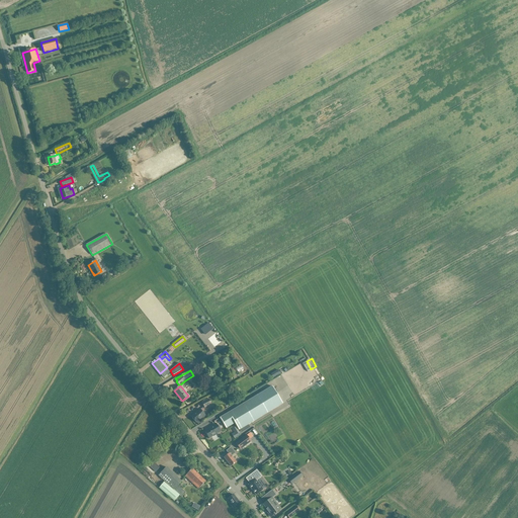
[(282,404),(277,395),(272,386),(220,418),(226,429),(235,423),(236,425),(239,430),(282,404)]
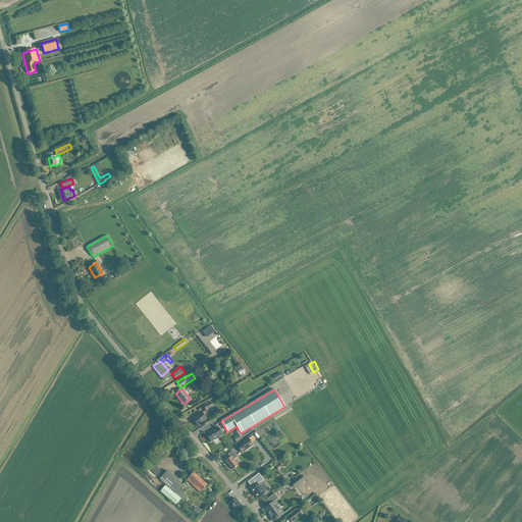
[(213,408),(210,402),(203,406),(206,411),(213,408)]
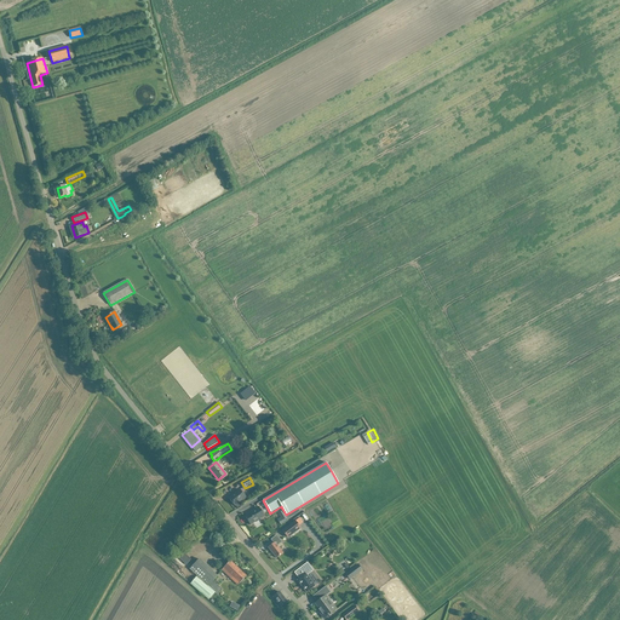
[(240,501),(244,499),(241,497),(244,494),(240,489),(234,494),(229,499),(235,506),(240,501)]
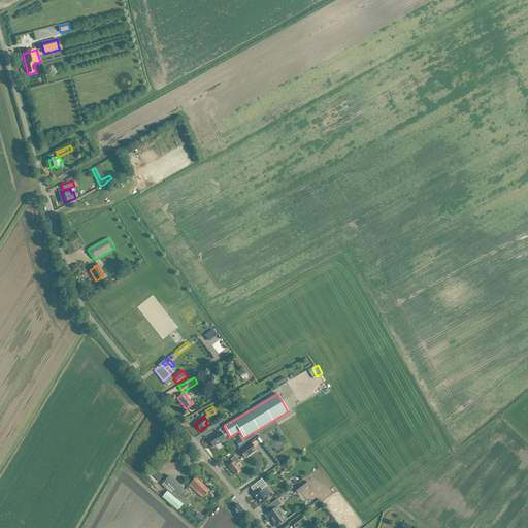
[(221,432),(208,439),(212,448),(225,439),(221,432)]
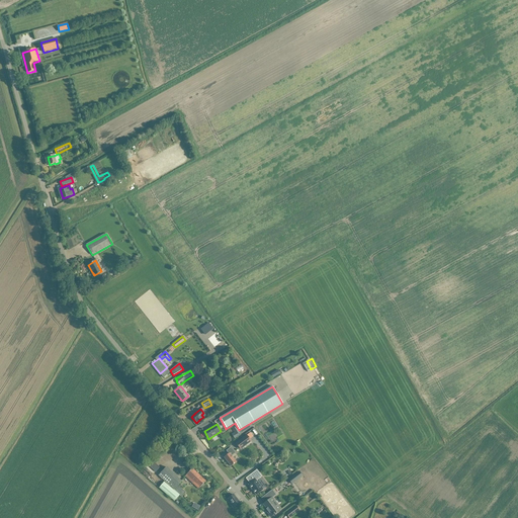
[(236,425),(232,427),(234,432),(232,433),(234,438),(242,434),(239,430),(236,425)]
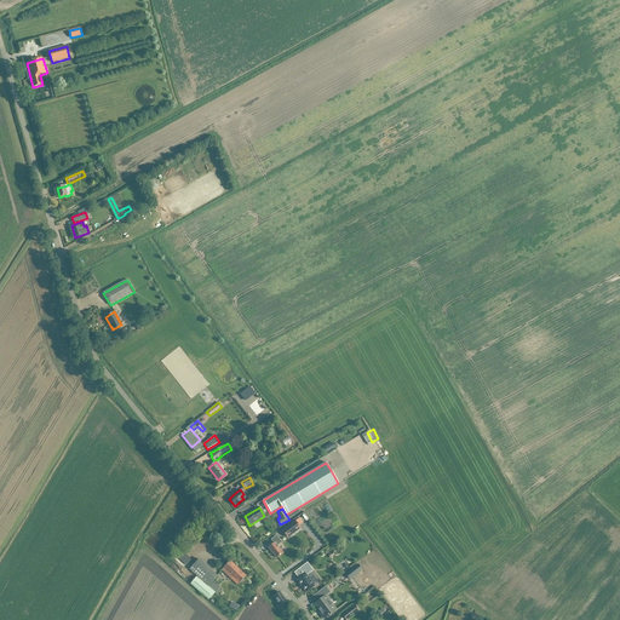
[(300,528),(296,522),(282,532),(287,538),(300,528)]
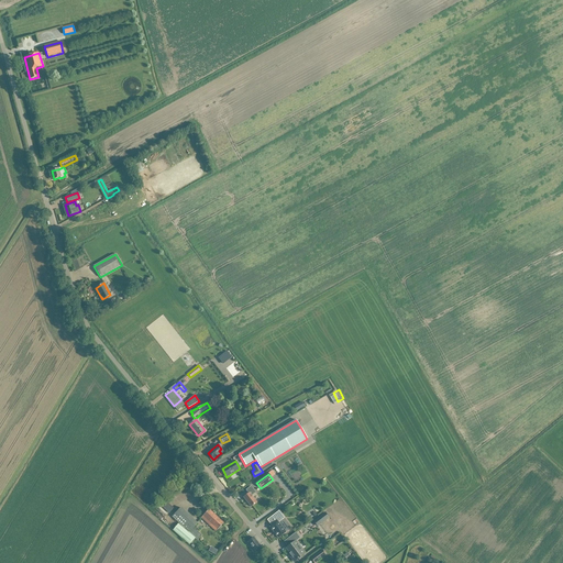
[(252,495),(255,493),(253,489),(243,497),(251,507),(257,503),(252,495)]
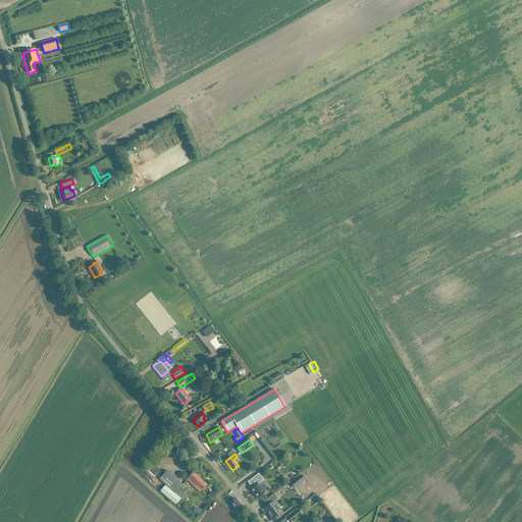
[(156,476),(161,471),(151,462),(147,467),(156,476)]
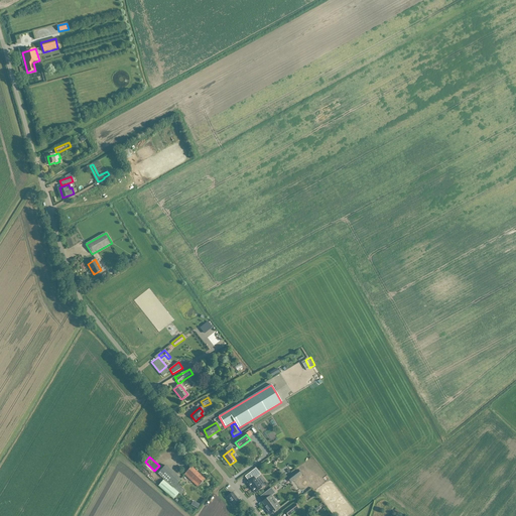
[(165,466),(158,474),(180,495),(184,491),(176,484),(180,480),(165,466)]
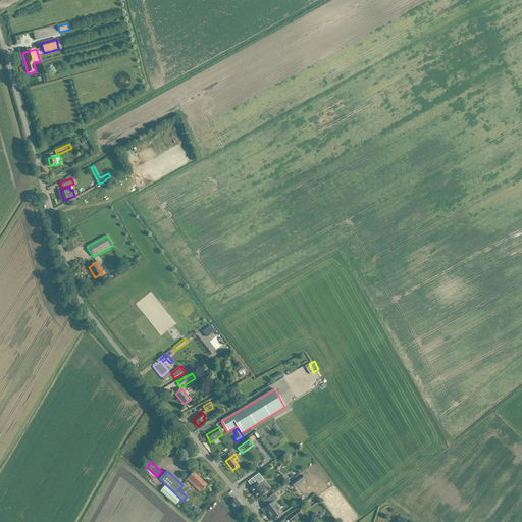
[(194,472),(190,476),(187,480),(200,492),(207,485),(194,472)]
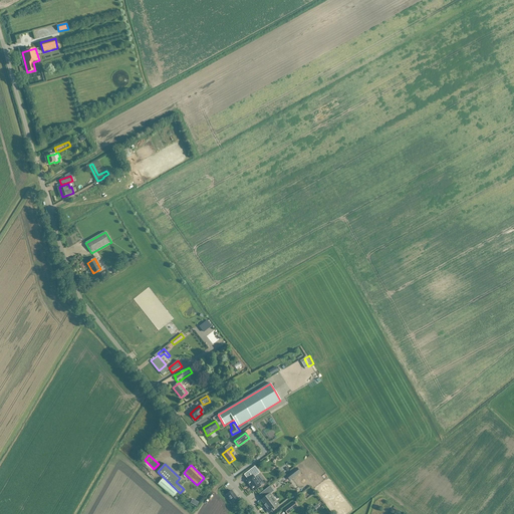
[(248,480),(246,481),(254,491),(261,486),(254,477),(260,473),(255,466),(244,475),(248,480)]
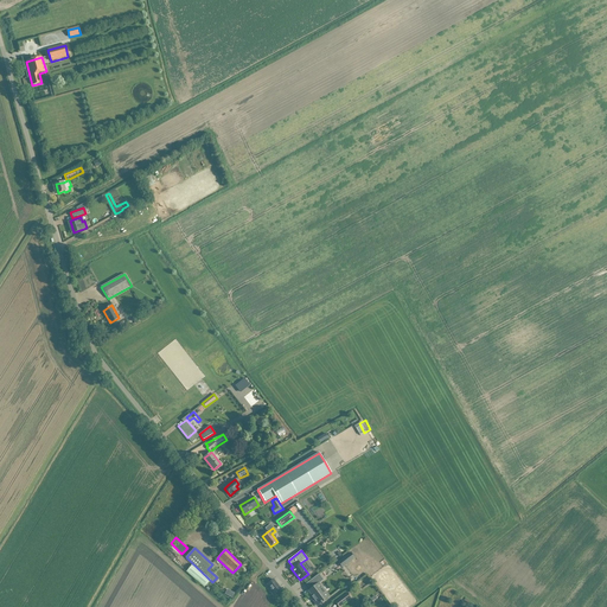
[(351,553),(338,562),(343,568),(355,558),(351,553)]
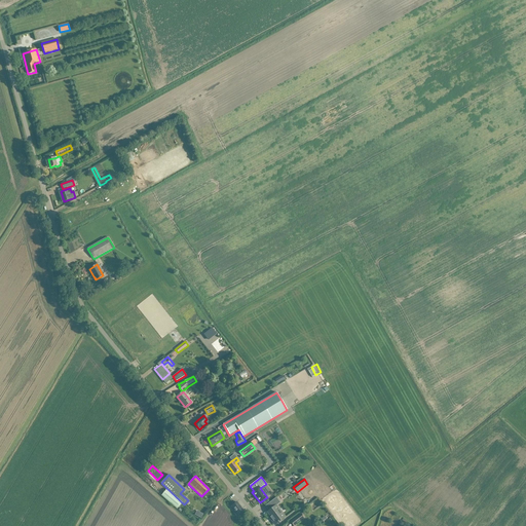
[(183,503),(166,489),(161,495),(177,510),(183,503)]
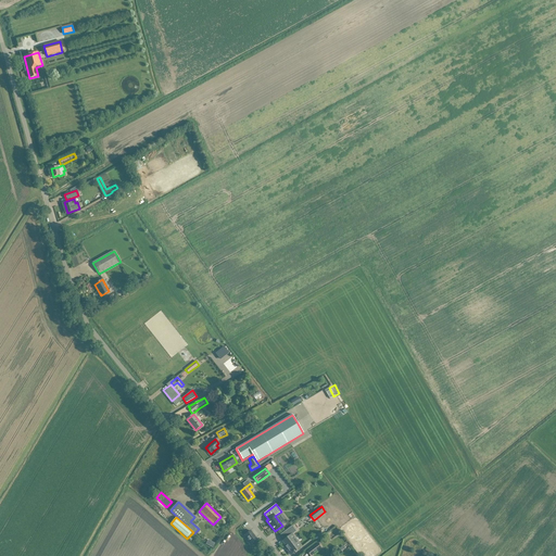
[(281,534),(285,540),(282,541),(288,548),(287,550),(291,555),(300,547),(294,540),(295,539),(292,534),(297,531),(292,526),(281,534)]
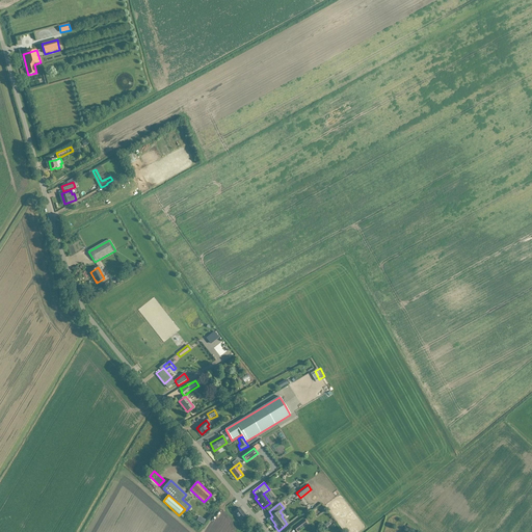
[(240,508),(235,511),(234,512),(240,520),(245,515),(240,508)]
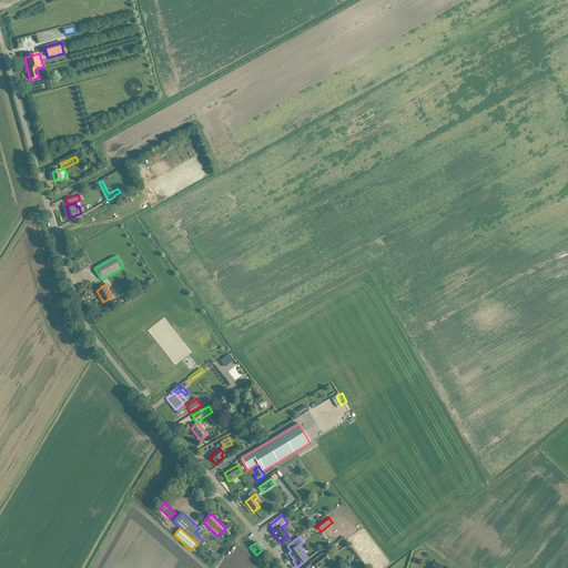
[(325,555),(321,558),(321,557),(313,564),(316,567),(325,563),(328,559),(325,555)]
